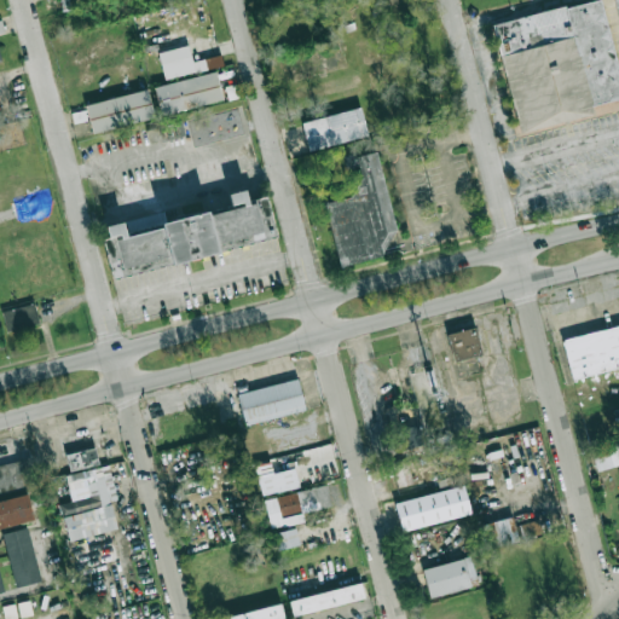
[(220,55),(192,61),(189,45),(157,52),(165,79),(224,65),(220,55)]
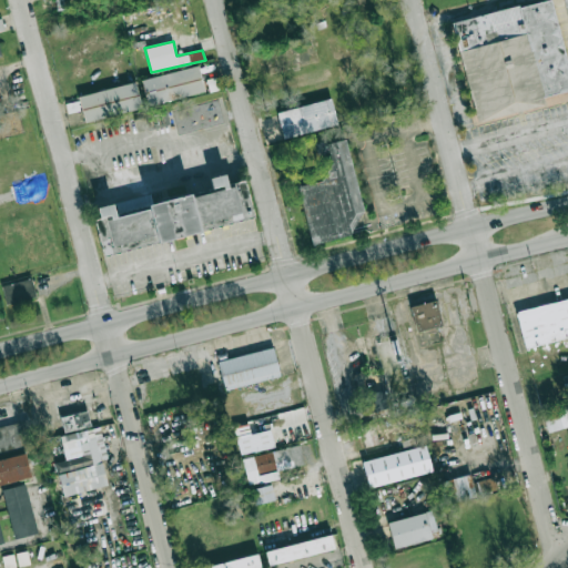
[(204,91),(198,64),(141,80),(148,105),(204,91)]
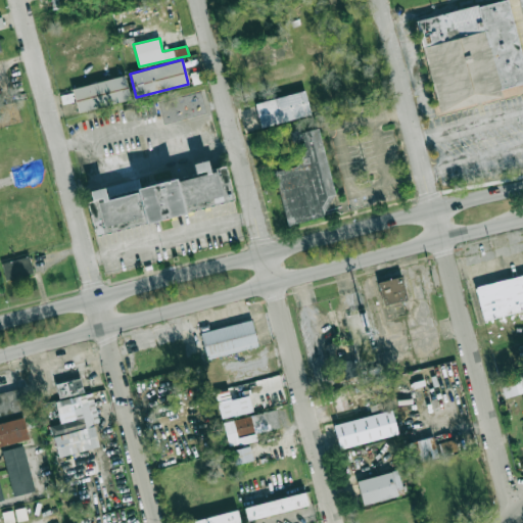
[(78,112),(130,99),(124,75),(72,88),(78,112)]
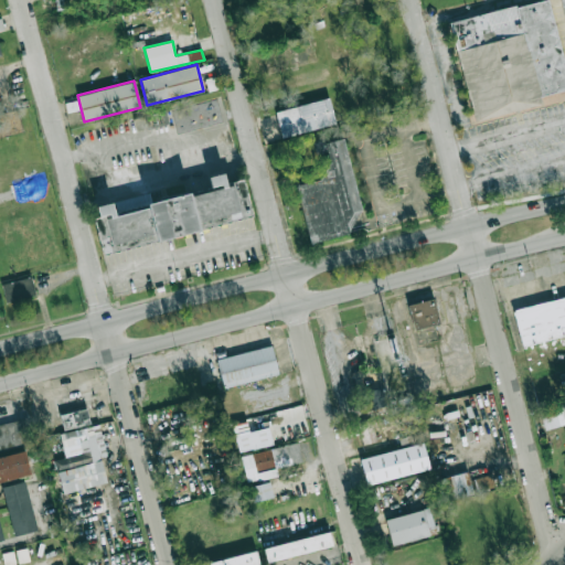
[(334,124),(329,97),(274,110),(280,137),(334,124)]
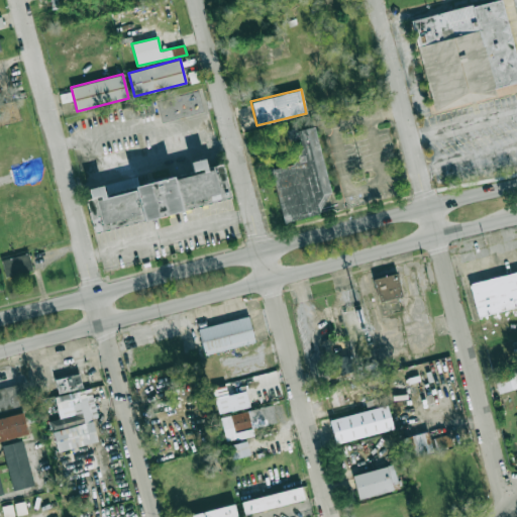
[(283,222),(319,214),(317,205),(325,203),(323,194),(329,193),(315,126),(293,130),(300,163),(271,169),(283,222)]
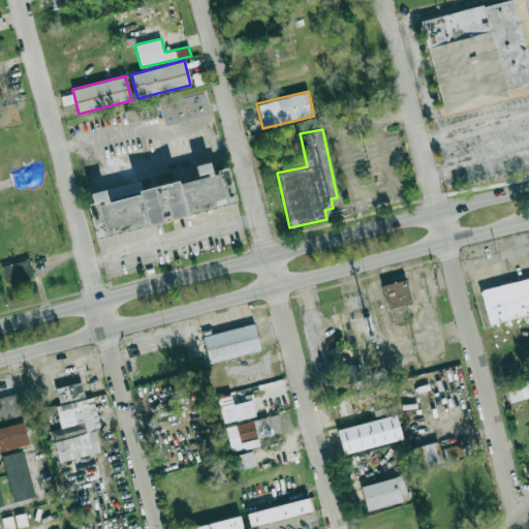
[(228,167),(211,170),(209,162),(194,165),(197,179),(106,197),(104,189),(90,192),(92,203),(88,204),(94,236),(236,206),(228,167)]
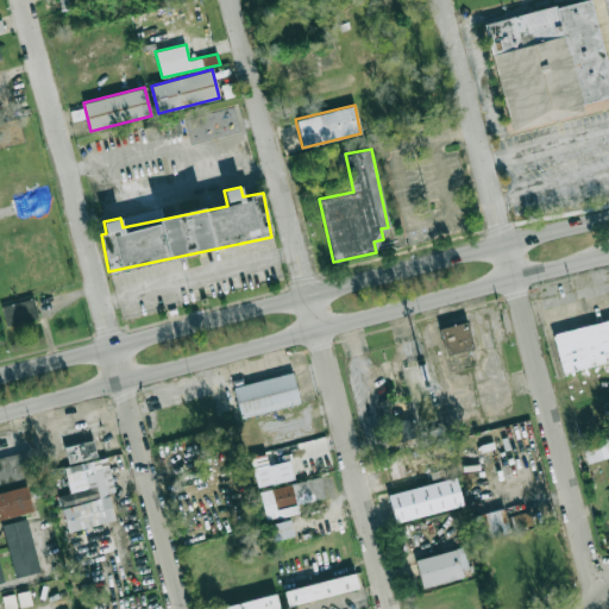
[(5,325),(37,319),(35,299),(1,303),(5,325)]
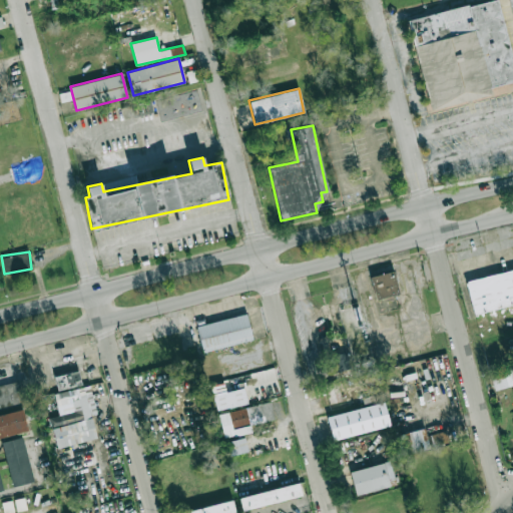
[(512,270),(466,281),(473,314),(512,305),(512,270)]
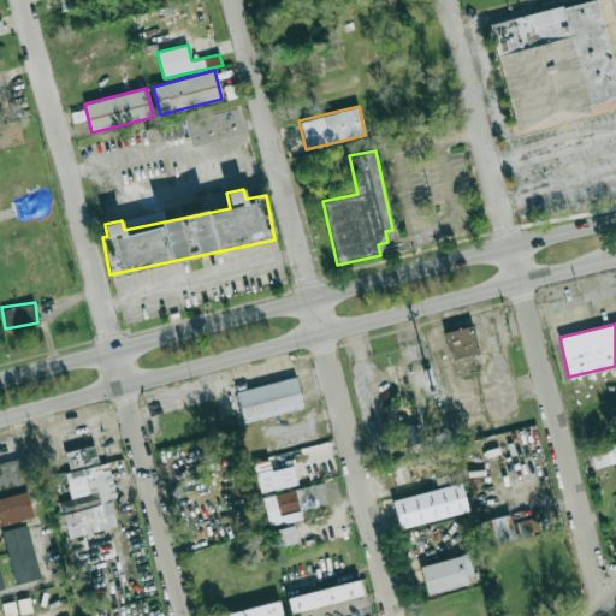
[(479,354),(473,325),(445,331),(451,359),(479,354)]
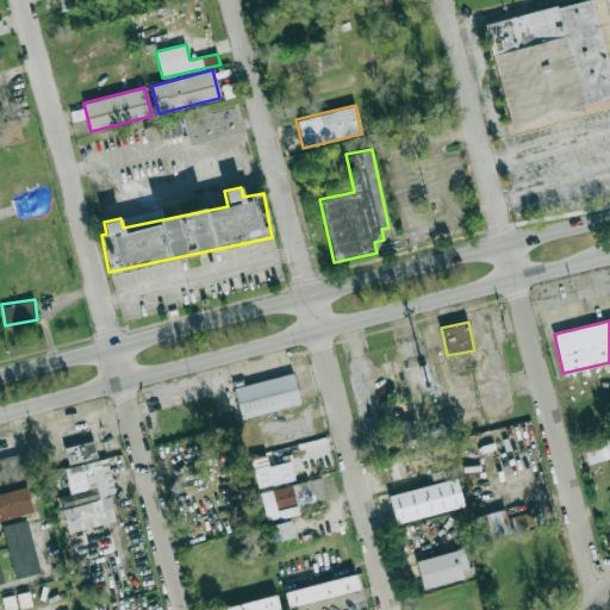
[(300,404),(293,373),(234,387),(241,418),(300,404)]
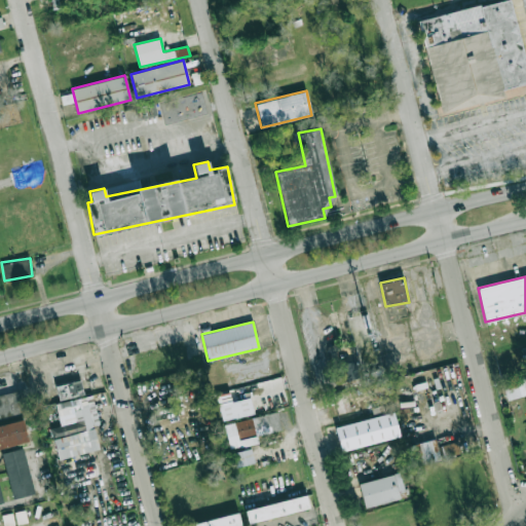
[(359,378),(357,361),(338,364),(340,381),(359,378)]
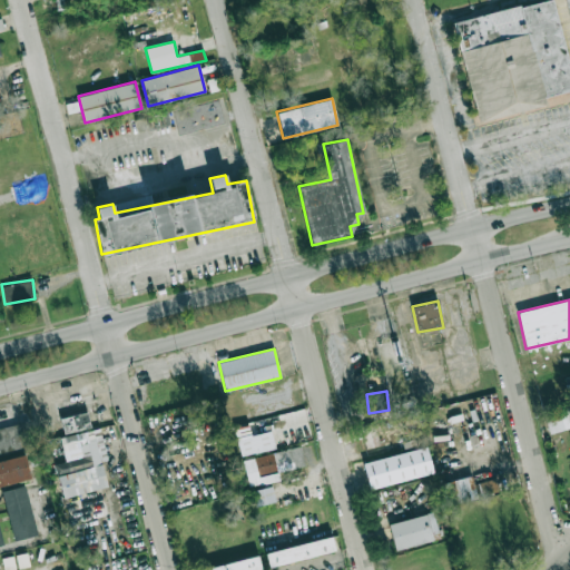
[(549,433),(569,426),(569,406),(543,414),(549,433)]
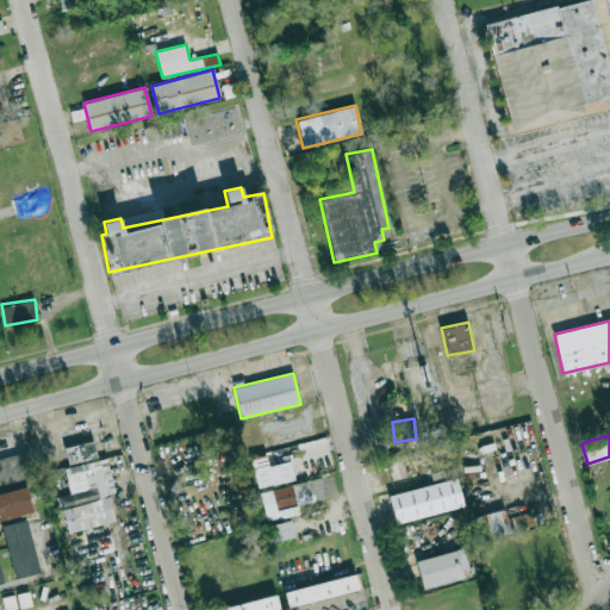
[(64,447),(68,465),(98,458),(93,440),(64,447)]
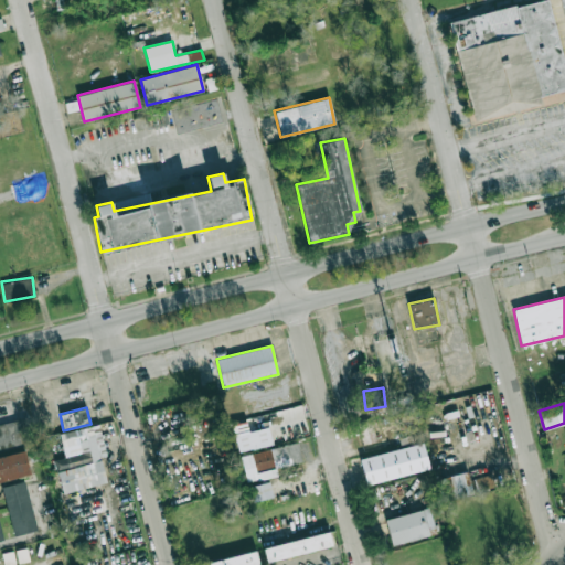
[(0,424),(0,449),(32,443),(27,418),(0,424)]
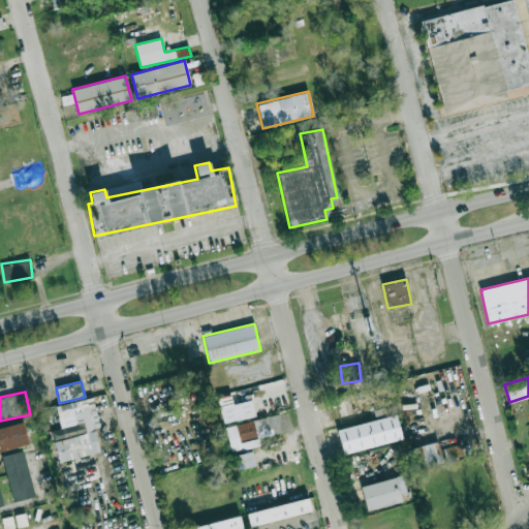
[(58,461),(99,453),(94,428),(99,427),(93,397),(55,405),(58,418),(74,415),(76,424),(51,430),(58,461)]
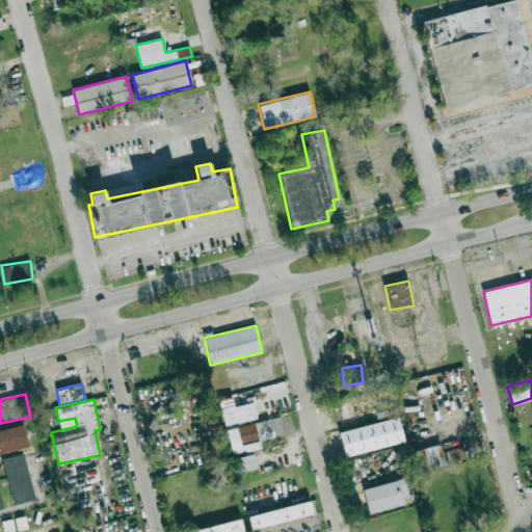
[(257,419),(253,402),(234,406),(234,403),(220,406),(223,425),(257,419)]
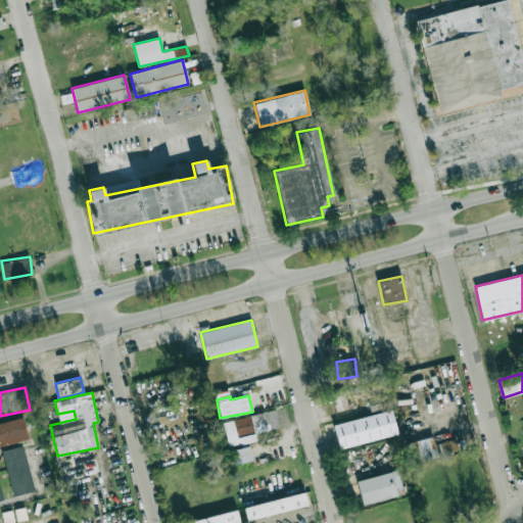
[(228,446),(256,440),(254,432),(280,427),(276,410),(223,421),(228,446)]
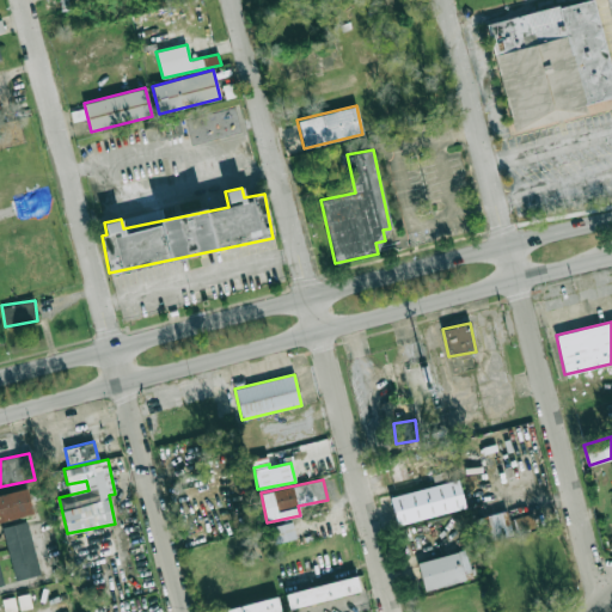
[(395,522),(464,510),(459,482),(390,494),(395,522)]
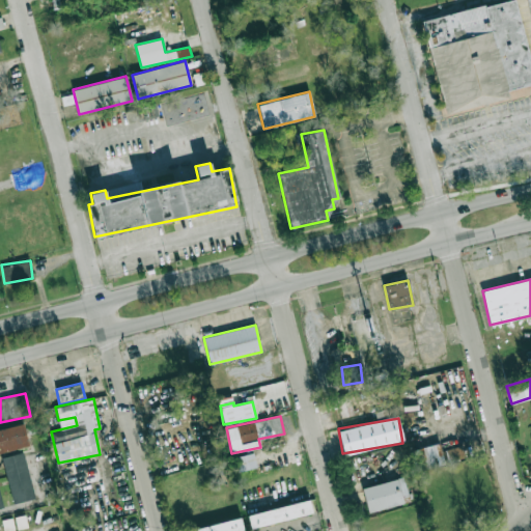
[(0,452),(28,447),(24,424),(0,428),(0,452)]
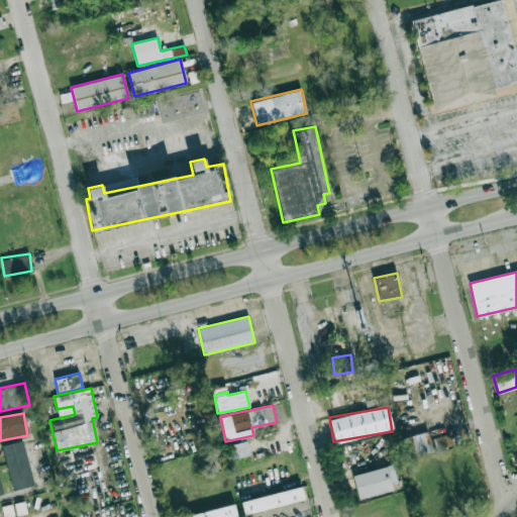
[(408,456),(452,447),(449,433),(429,438),(428,431),(404,437),(408,456)]
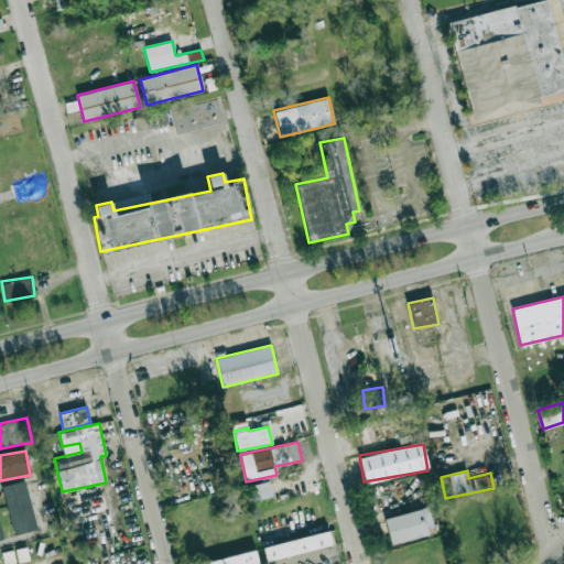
[(1,486),(13,535),(36,529),(24,480),(1,486)]
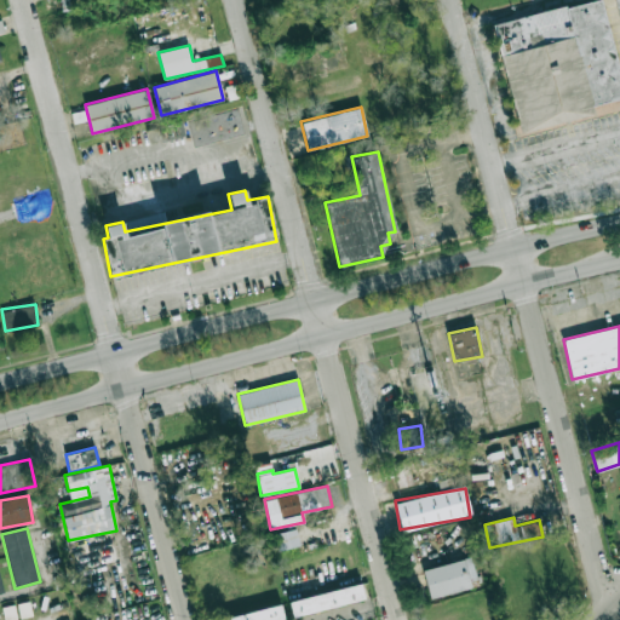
[(299,545),(294,528),(273,534),(277,551),(299,545)]
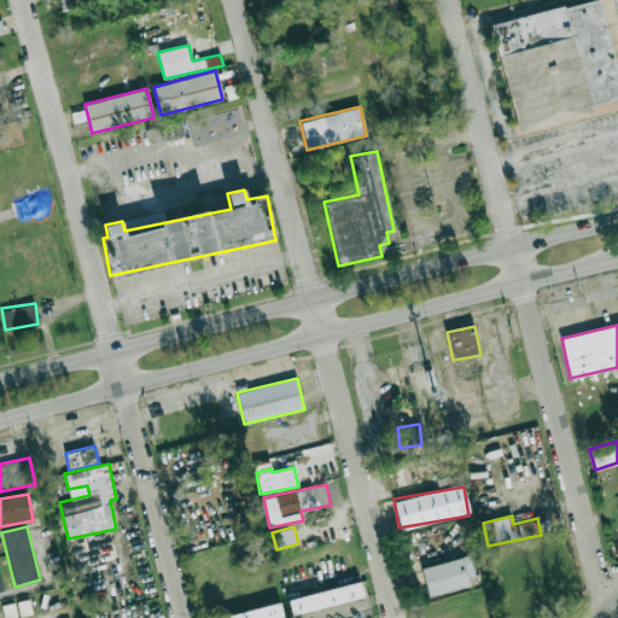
[(471,587),(467,573),(473,572),(470,555),(421,567),(427,596),(471,587)]
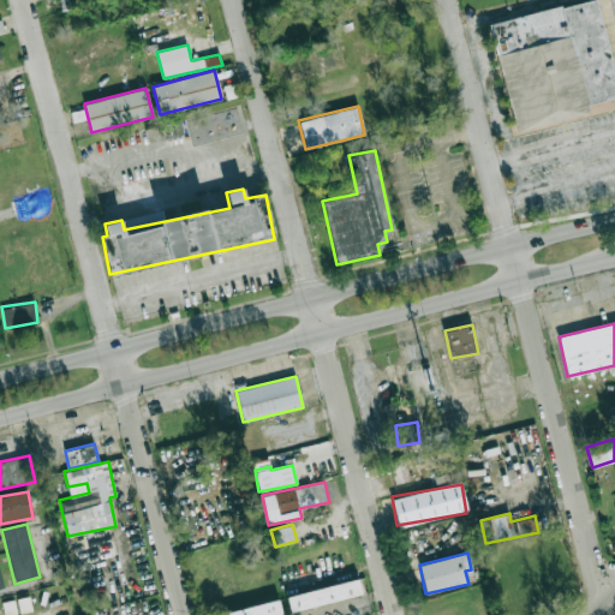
[(362,595),(358,579),(286,596),(290,611),(362,595)]
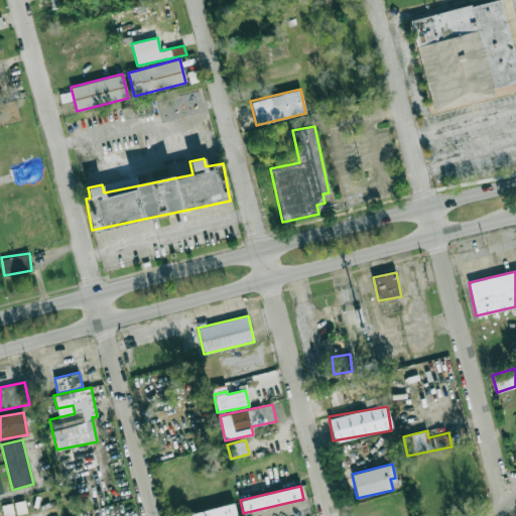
[(233,515),(237,515),(233,502),(186,514),(186,515),(233,515)]
